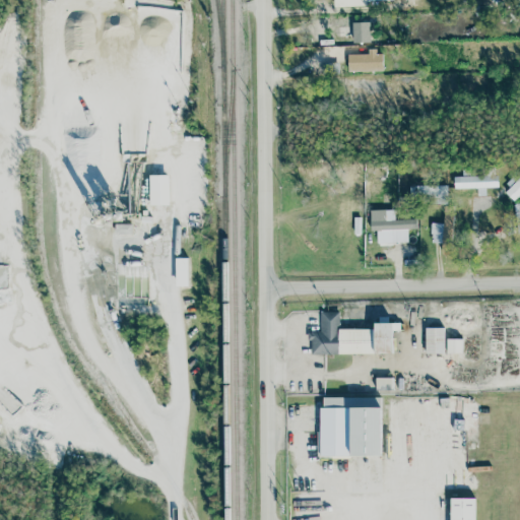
[(347,71),(382,70),(382,51),(368,51),(368,54),(347,54),(347,71)]
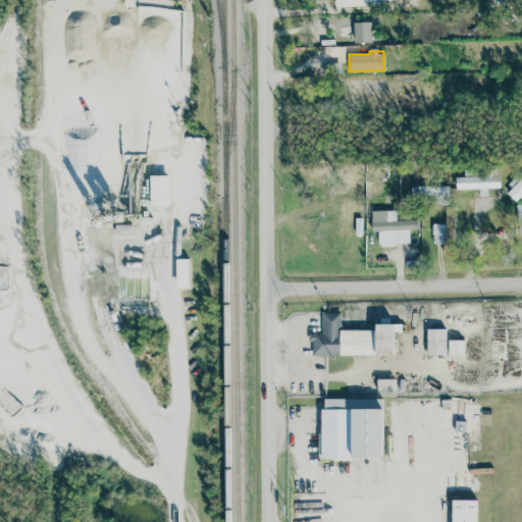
[(168,175),(149,175),(150,206),(169,205),(168,175)]
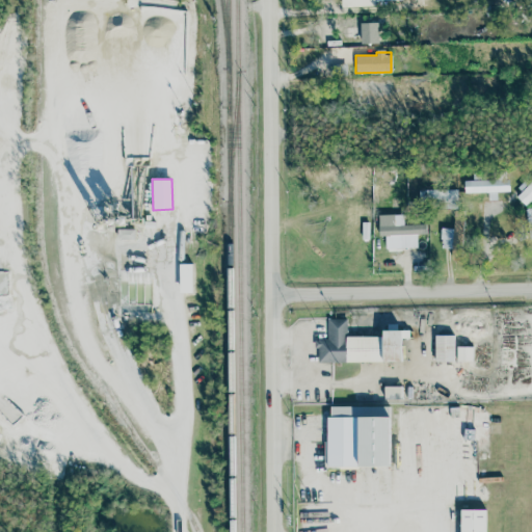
[(464,192),(488,192),(488,200),(497,200),(497,191),(509,191),(508,179),(463,180),(464,192)]
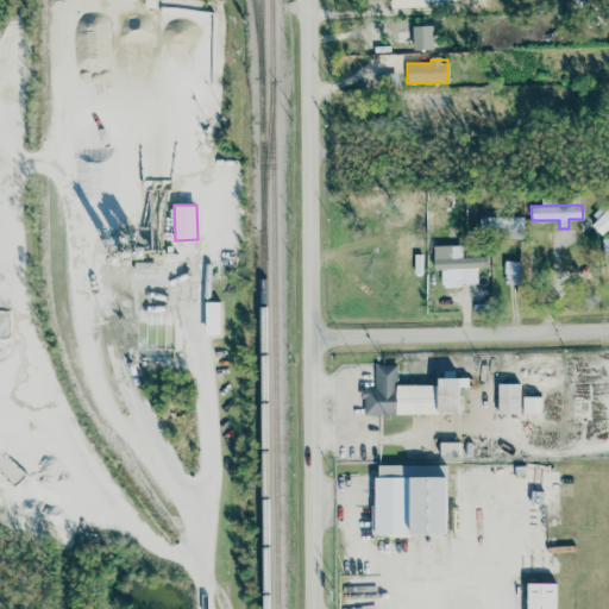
[(608,227),(608,206),(590,224),(601,236),(608,227)]
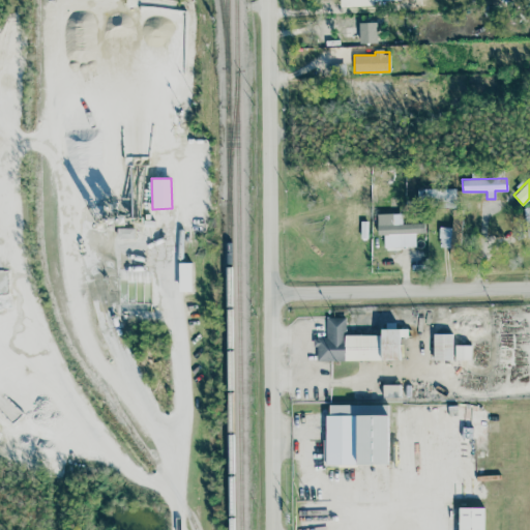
[(455,188),(418,189),(418,202),(440,202),(440,208),(455,207),(455,188)]
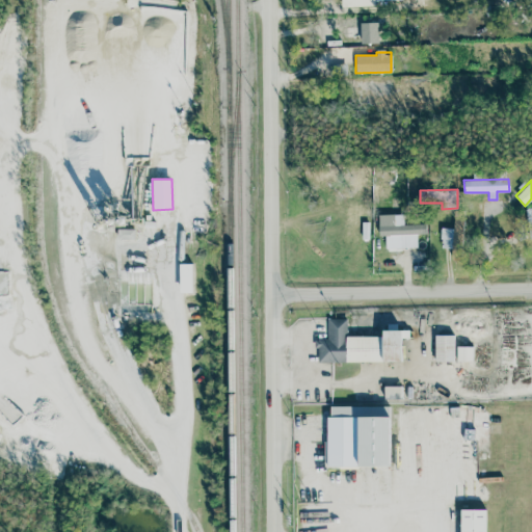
[(403,214),(378,215),(378,236),(386,236),(386,248),(417,247),(417,234),(427,234),(426,224),(403,224),(403,214)]
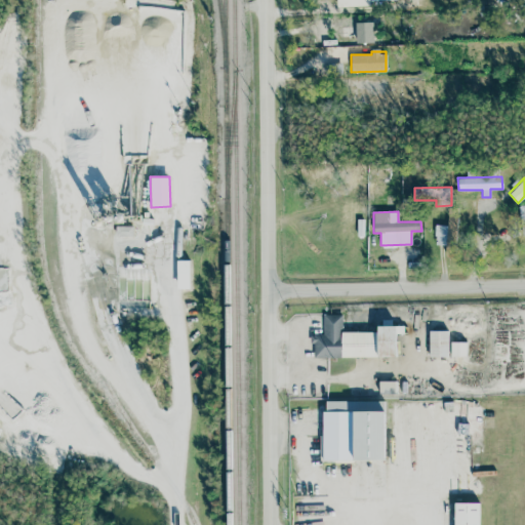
[(132,227),(118,227),(118,236),(132,236),(132,227)]
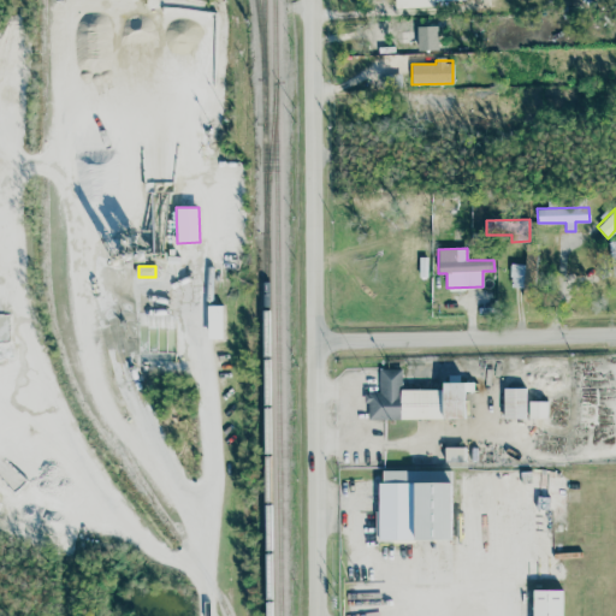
[(221,306),(207,306),(207,339),(223,338),(221,306)]
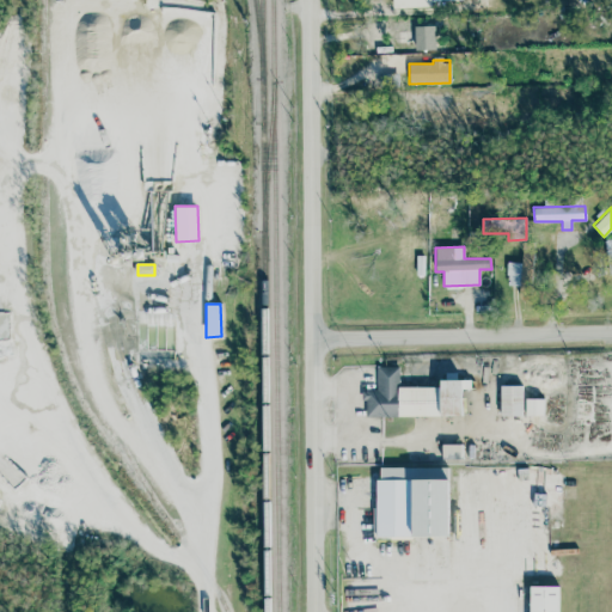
[(463,415),(441,416),(440,381),(461,380),(463,415)]
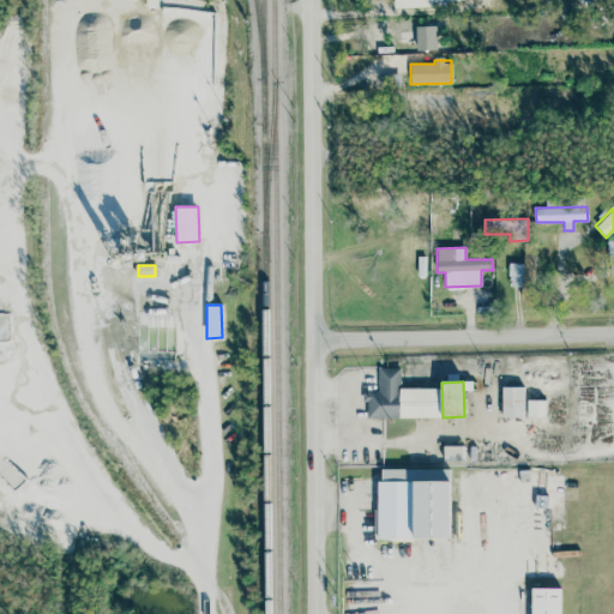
[(504,416),(504,387),(525,387),(525,416),(504,416)]
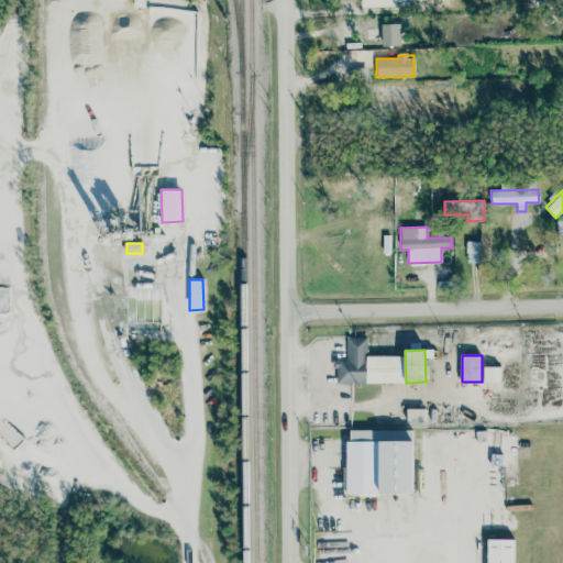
[(499,383),(499,367),(484,366),(483,383),(499,383)]
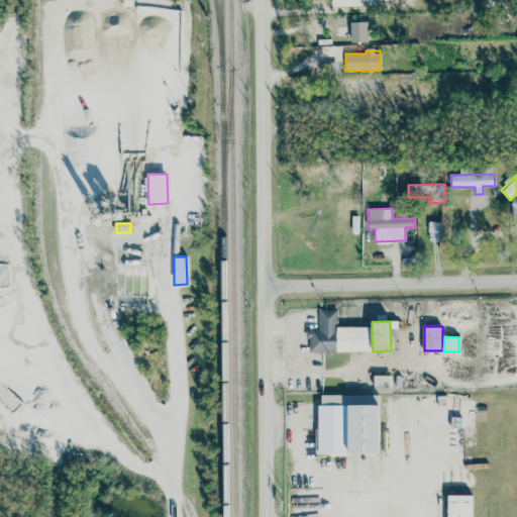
[(378,453),(350,453),(350,404),(378,404),(378,453)]
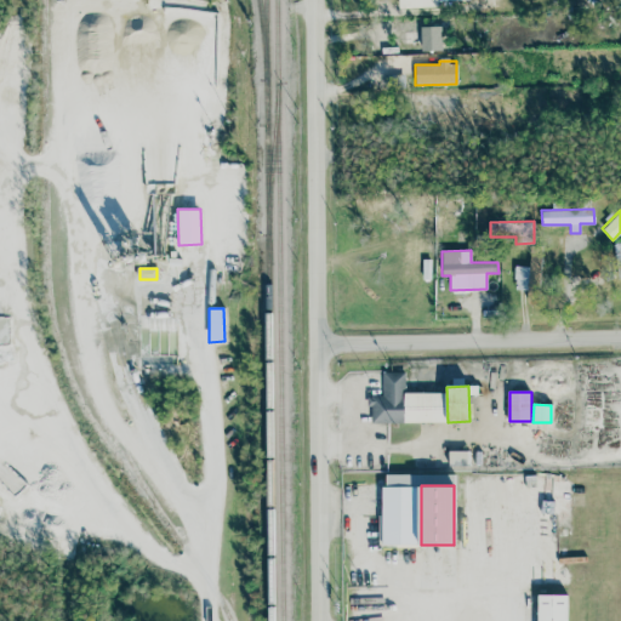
[(568,620),(539,620),(539,596),(568,596),(568,620)]
